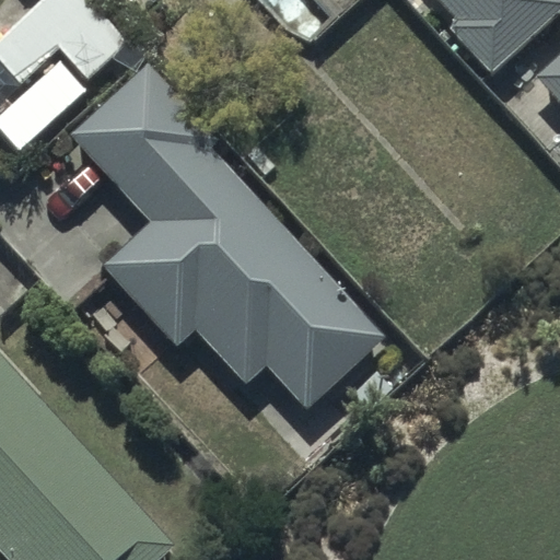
[(89,0),(39,0),(0,34),(0,58),(44,112),(126,43),(89,0)]
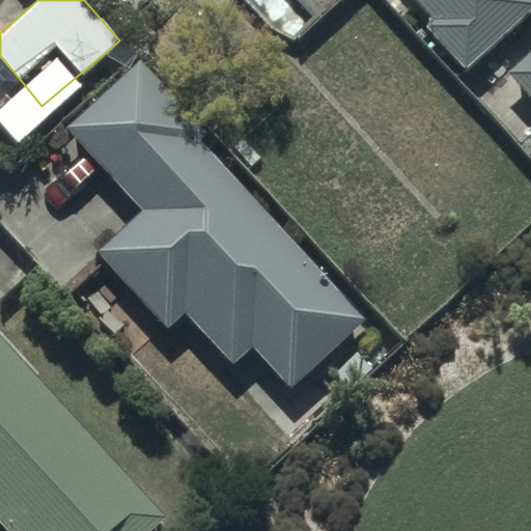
[(419,0),(448,30),(439,39),(468,71),(527,15),(512,0),(419,0)]
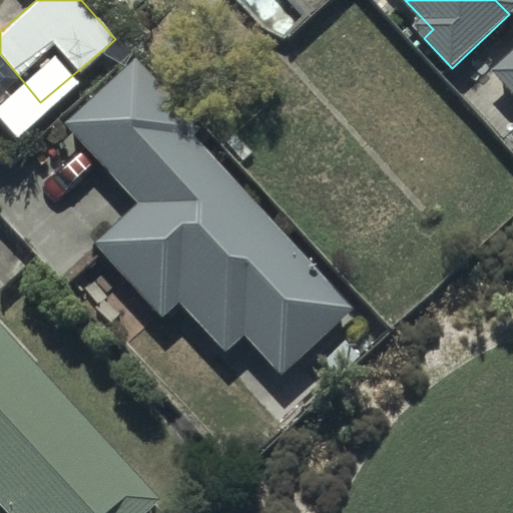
[(512,73),(503,82),(512,92),(512,73)]
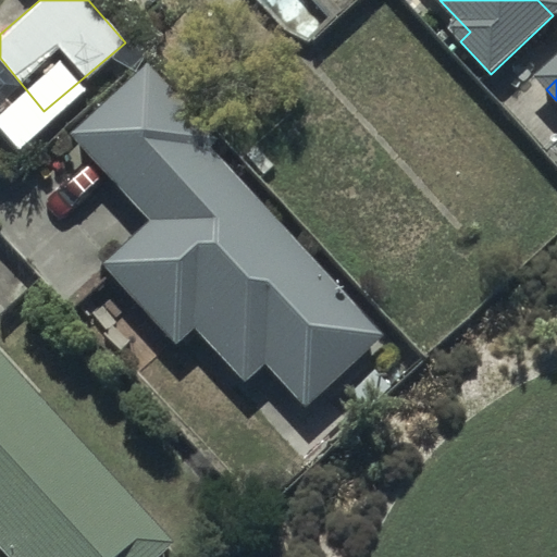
[(202,148),(145,86),(82,145),(161,231),(109,280),(175,350),(194,333),(245,387),(268,366),(307,407),(369,348),(192,158),(202,148)]
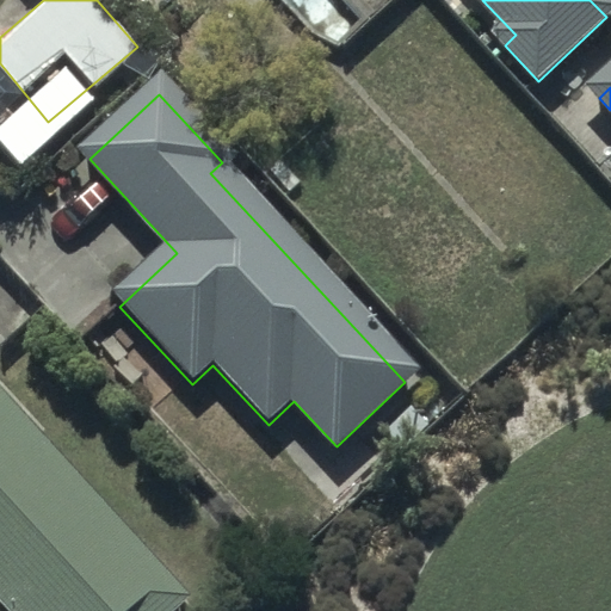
[(177,610),(179,609),(0,411),(0,602),(8,610),(177,610)]
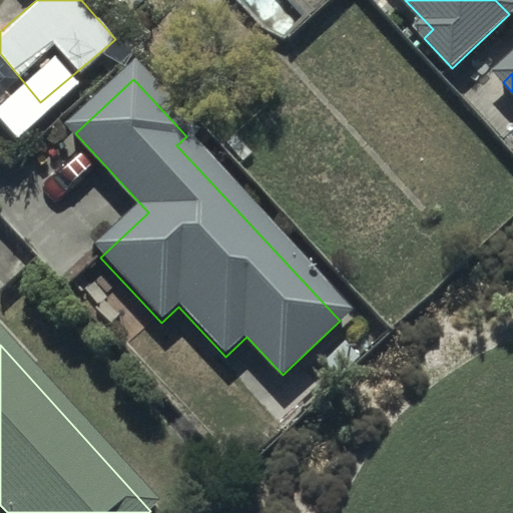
All buildings are outlined.
